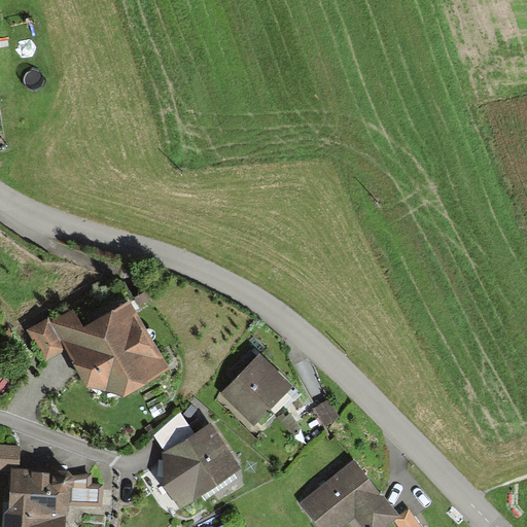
[(105,328),(70,348),(88,377),(98,371),(104,381),(120,372),(127,382),(149,369),(143,358),(153,352),(125,304),(99,318),(105,328)]
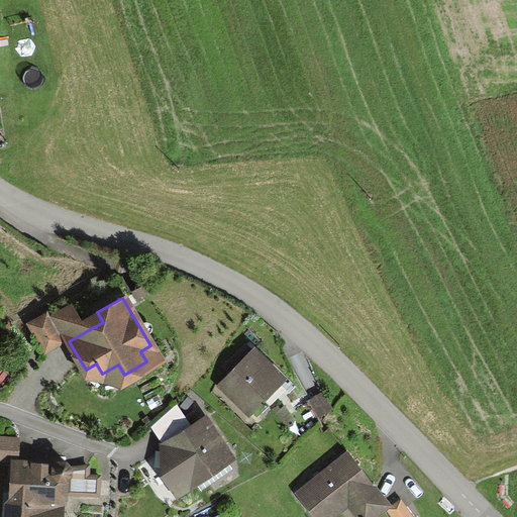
[(24,321),(40,348),(59,337),(43,311),(24,321)]
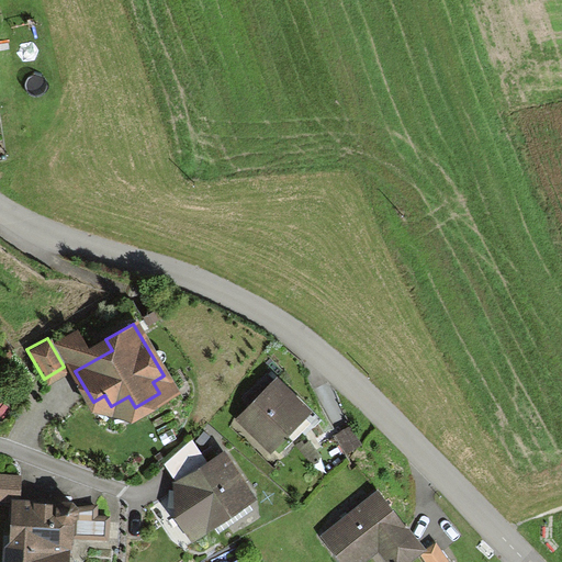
[(259,391),(236,416),(276,452),(305,420),(295,412),(301,405),(261,369),(249,382),(259,391)]
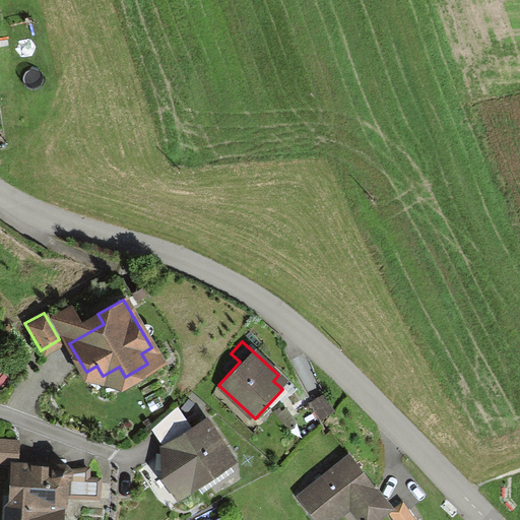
[(176,406),(149,426),(175,459),(161,469),(179,493),(201,476),(203,480),(234,458),(203,418),(192,427),(176,406)]
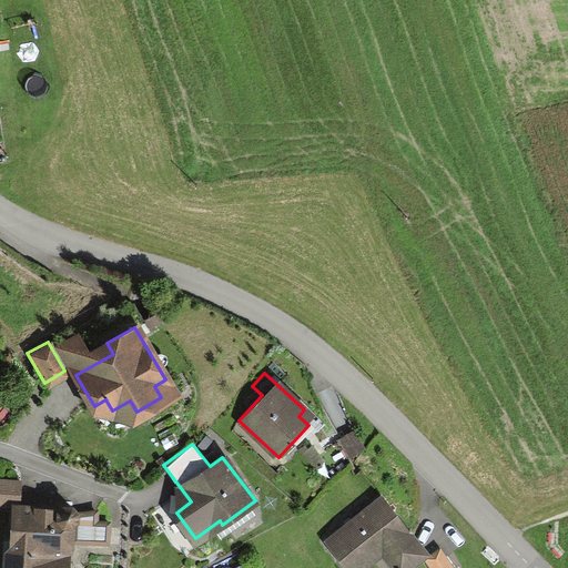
[(17,478),(0,477),(0,508),(11,509),(11,544),(3,544),(2,567),(61,567),(61,544),(103,544),(103,529),(108,529),(108,518),(93,518),(93,508),(69,508),(69,505),(56,505),(16,505),(17,478)]
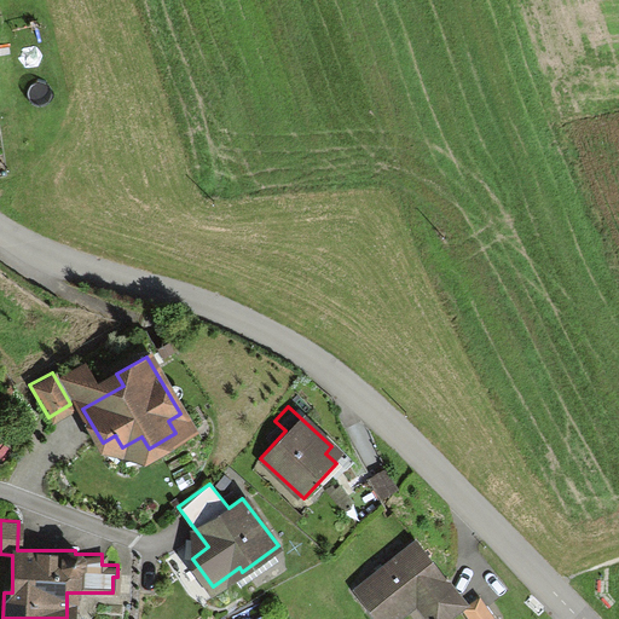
[(412,539),(351,589),(375,618),(389,618),(411,602),(424,618),(437,618),(462,599),(412,539)]
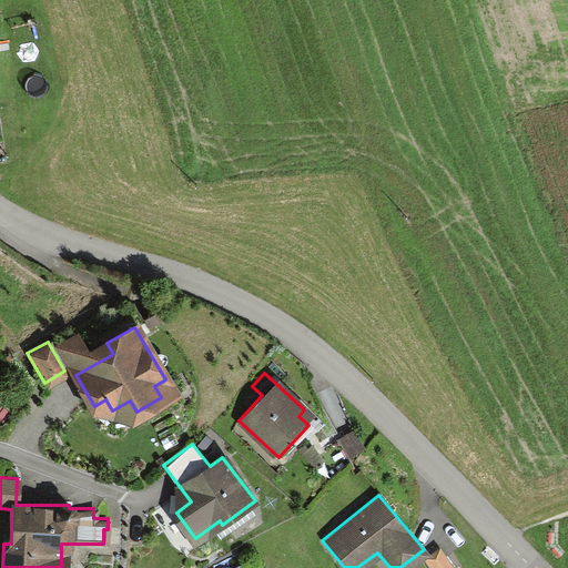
[(433,547),(419,558),(427,567),(448,567),(449,567),(433,547)]
